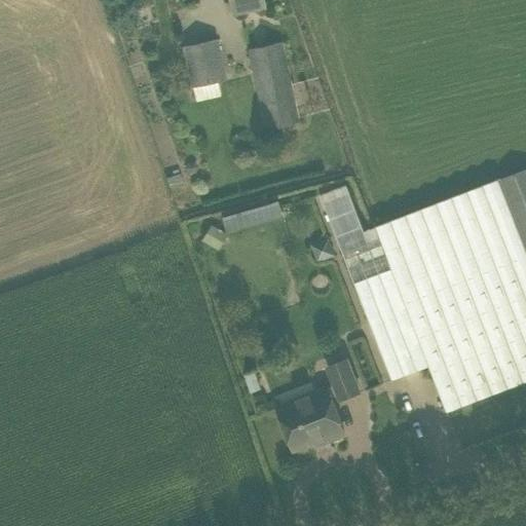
[(228,0),(232,15),(265,8),(262,0),(228,0)]
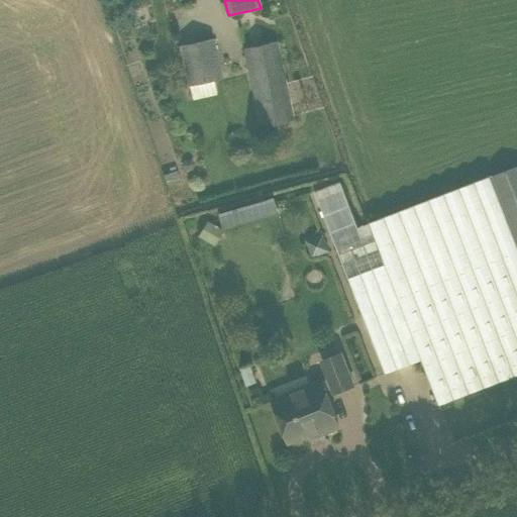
[(213,38),(182,45),(181,45),(189,86),(221,79),(213,38)]
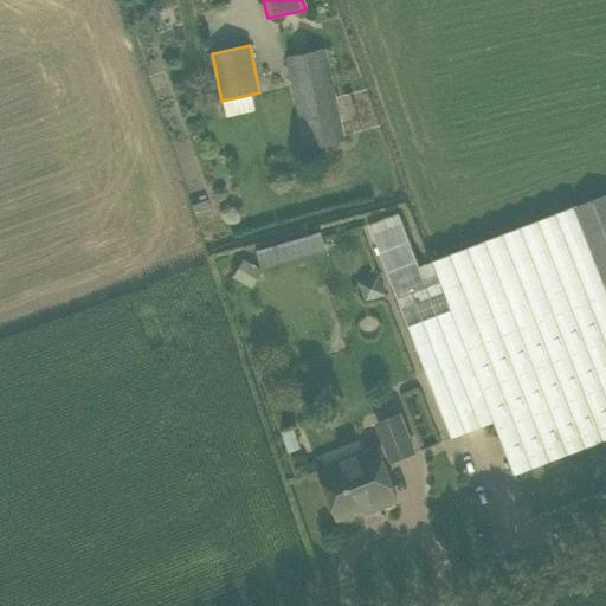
[(285,57),(305,150),(346,141),(326,49),(285,57)]
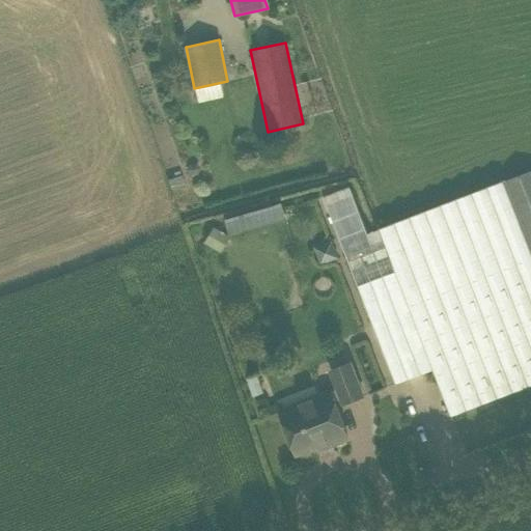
[(530,170),(505,180),(380,228),(368,233),(351,187),(325,196),(396,383),(434,369),(451,416),(452,415),(530,384),(530,170)]
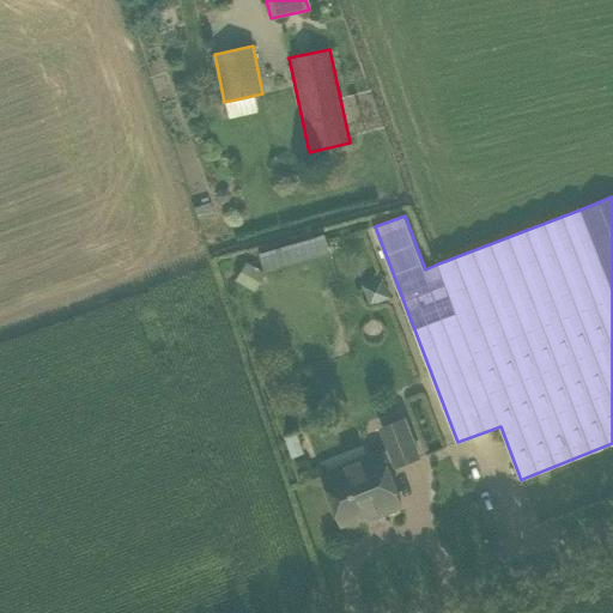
[(262,271),(331,249),(325,229),(255,250),(262,271)]
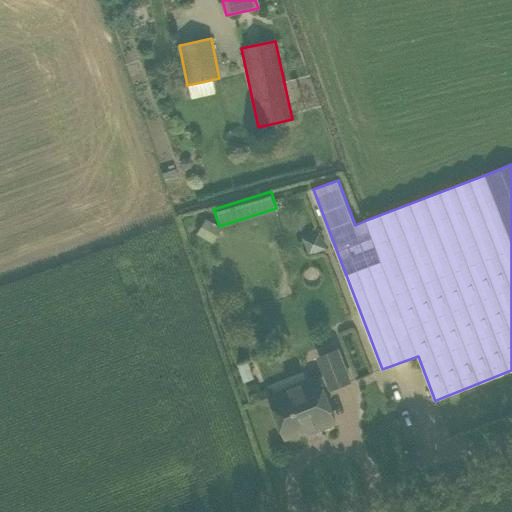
[(204,217),(196,232),(211,240),(218,226),(204,217)]
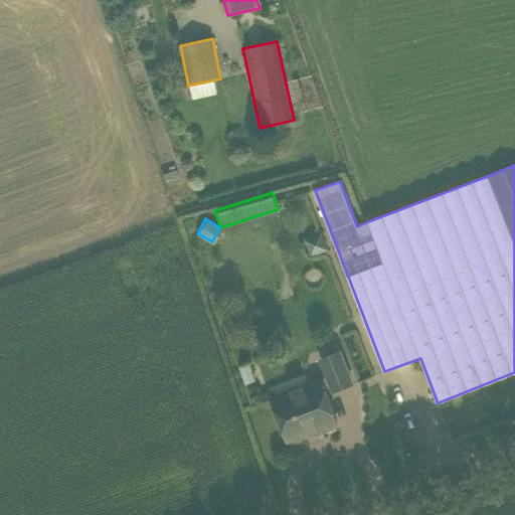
[(288,440),(307,433),(319,428),(321,432),(338,424),(325,390),(332,387),(334,391),(352,383),(340,351),(321,358),(328,376),(272,398),(288,440)]
